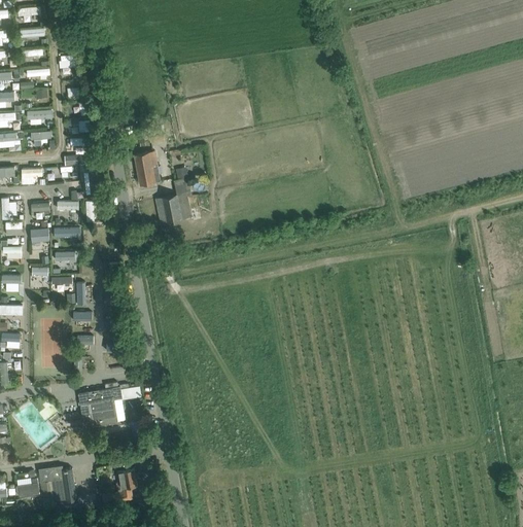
[(18,7),(18,15),(41,16),(41,8),(18,7)]
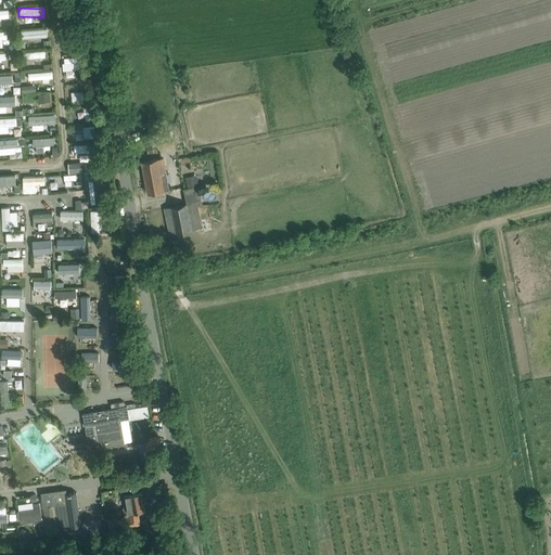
[(0,20),(9,21),(9,12),(0,11),(0,20)]
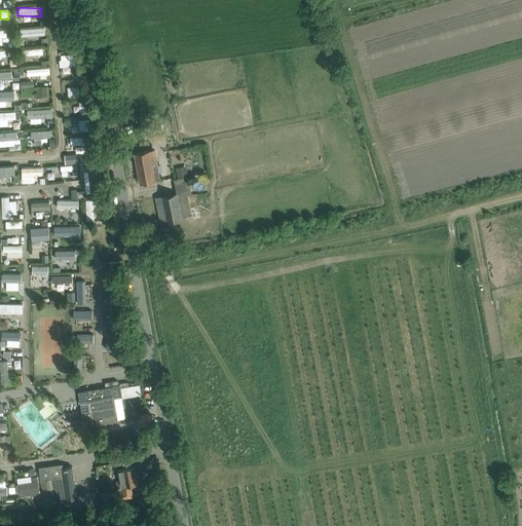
[(20,40),(43,40),(43,28),(20,28),(20,40)]
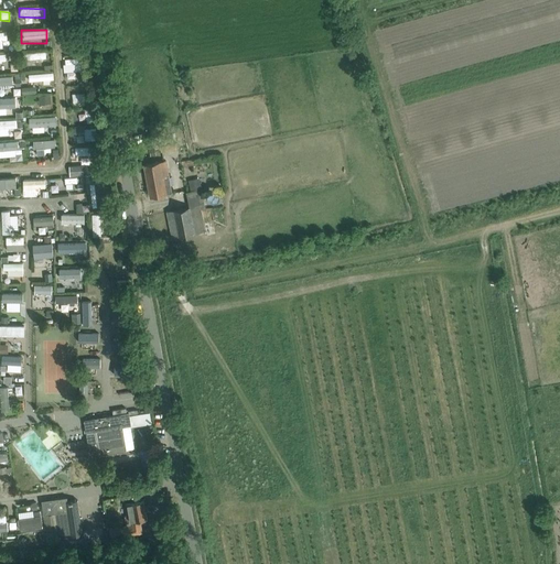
[(46,53),(22,52),(22,61),(45,62),(46,53)]
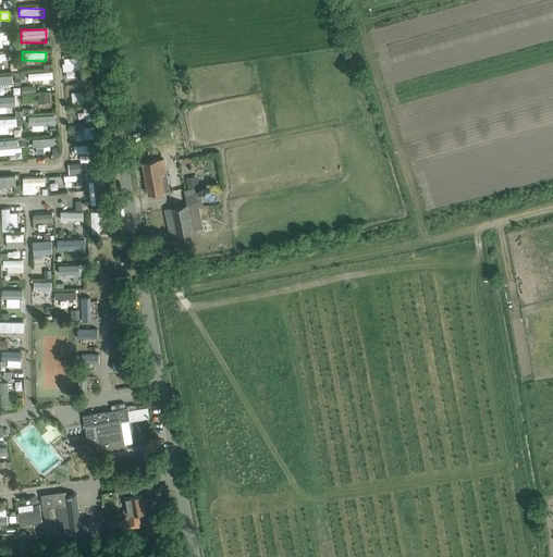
[(0,62),(9,63),(9,56),(0,54),(0,62)]
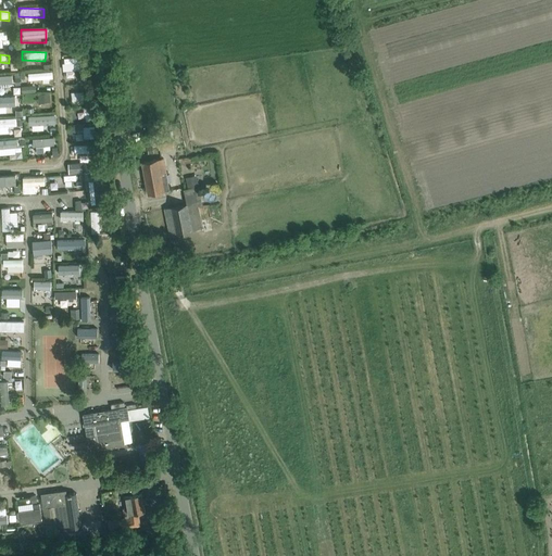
[(64,68),(76,68),(76,58),(64,59),(64,68)]
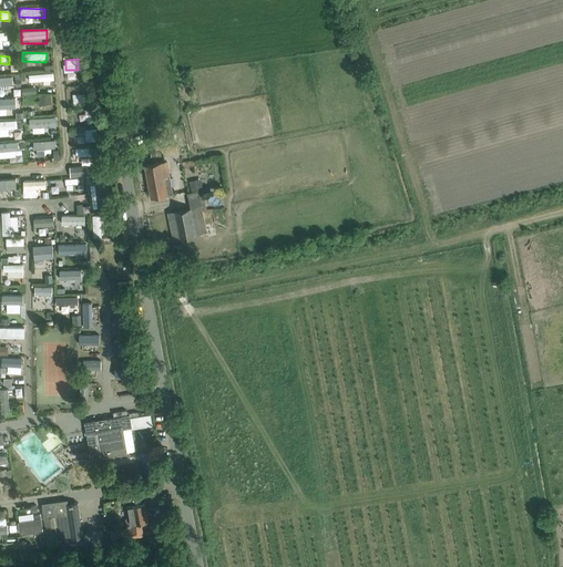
[(29,84),(54,83),(53,75),(29,76),(29,84)]
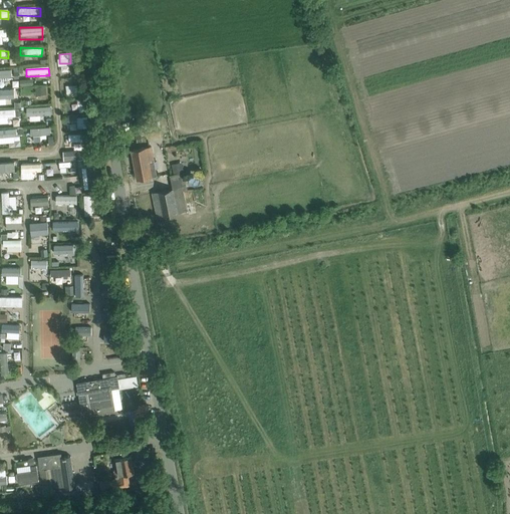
[(0,78),(9,79),(9,70),(0,70),(0,78)]
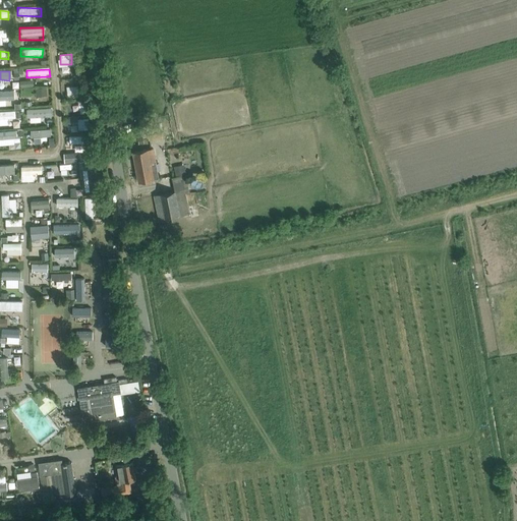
[(36,99),(48,98),(47,88),(36,89),(36,99)]
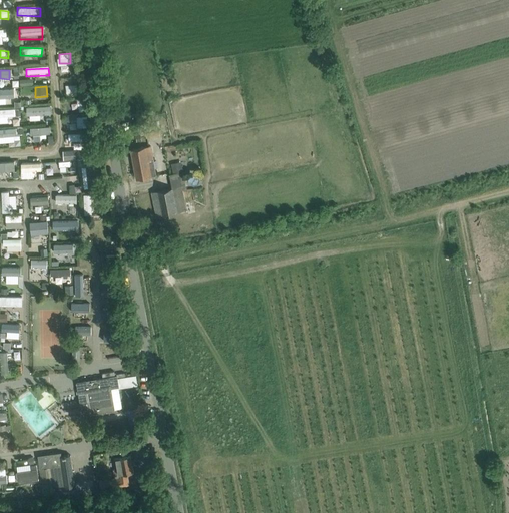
[(0,98),(13,99),(13,91),(0,90),(0,98)]
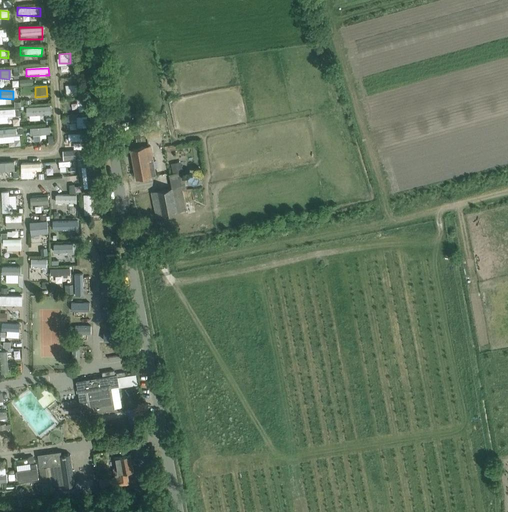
[(26,108),(27,117),(52,117),(51,107),(26,108)]
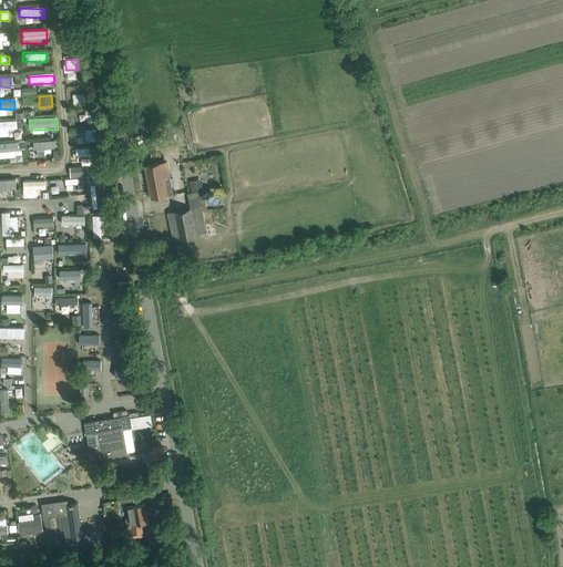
[(0,131),(17,131),(17,122),(0,122),(0,131)]
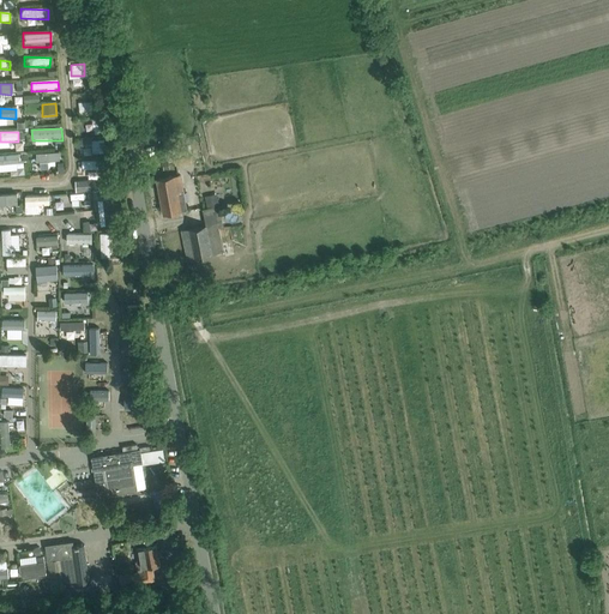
[(76,154),(97,152),(96,139),(76,140),(76,154)]
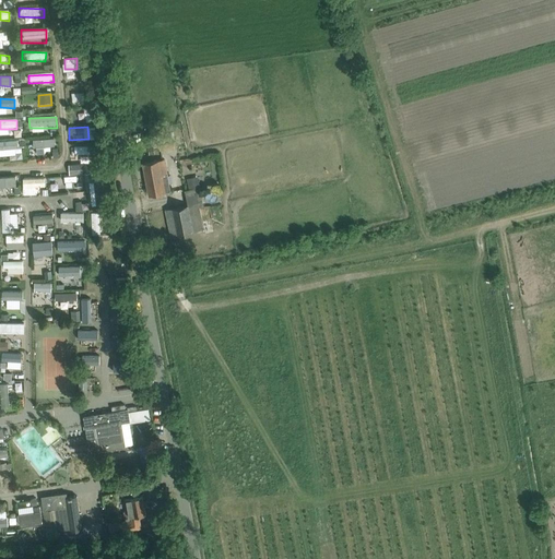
[(174,134),(157,139),(161,152),(177,147),(174,134)]
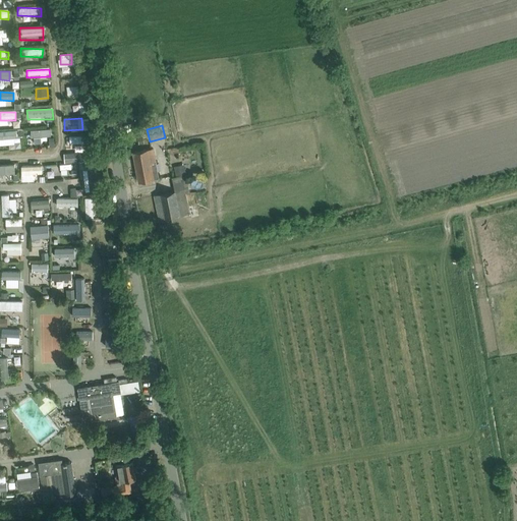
[(40,138),(51,137),(50,129),(32,131),(33,142),(41,141),(40,138)]
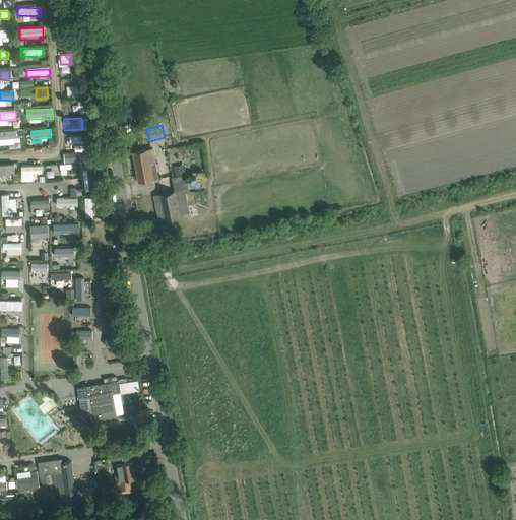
[(0,143),(17,143),(17,132),(0,133),(0,143)]
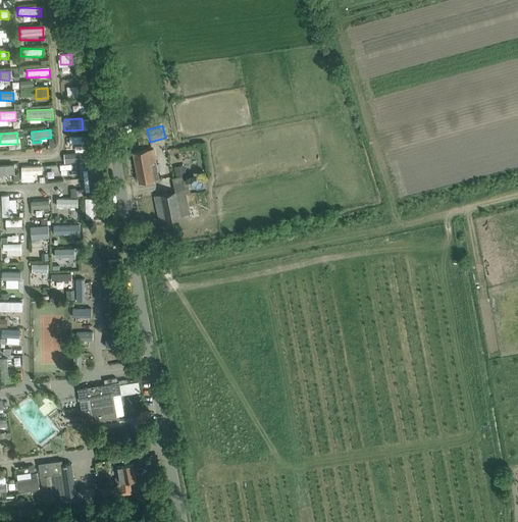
[(69,138),(69,146),(91,145),(91,137),(69,138)]
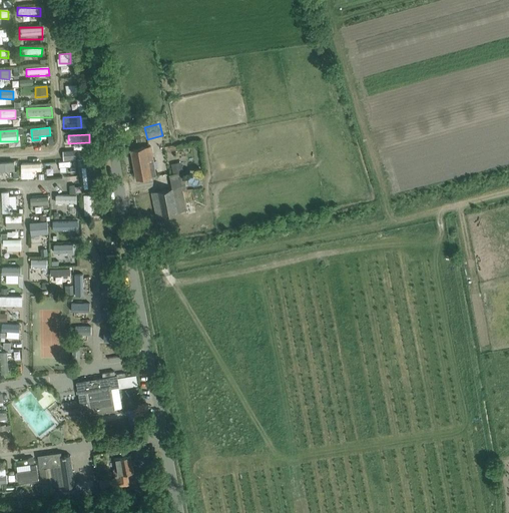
[(142,147),(127,150),(132,179),(152,175),(150,162),(144,163),(142,147)]
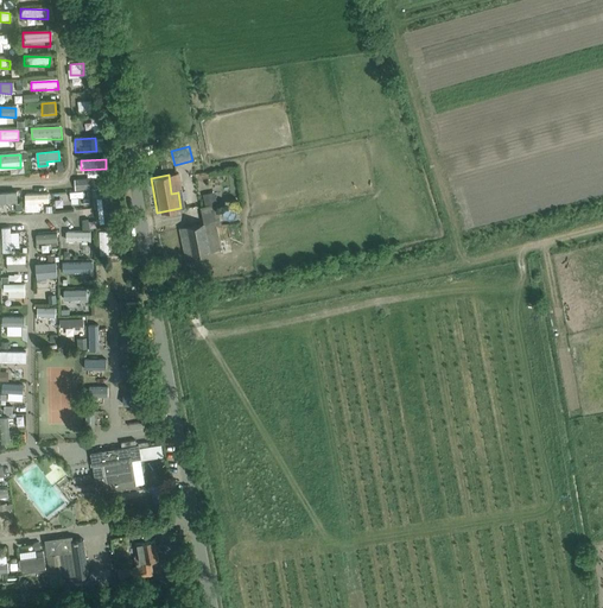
[(70,189),(84,188),(84,178),(70,179),(70,189)]
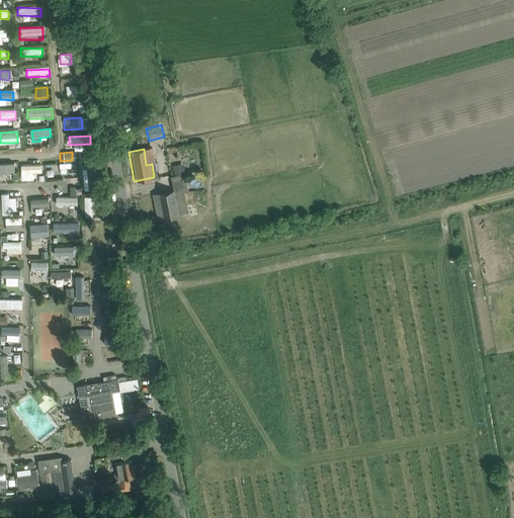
[(0,175),(15,175),(15,165),(0,165),(0,175)]
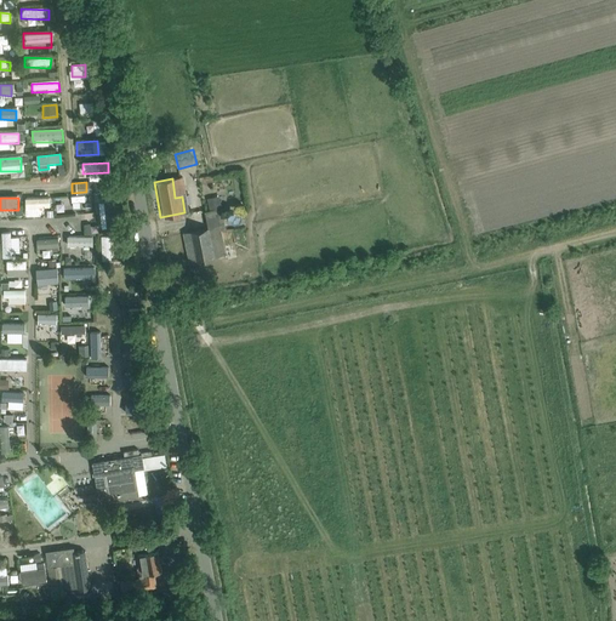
[(24,201),(26,216),(50,216),(49,201),(24,201)]
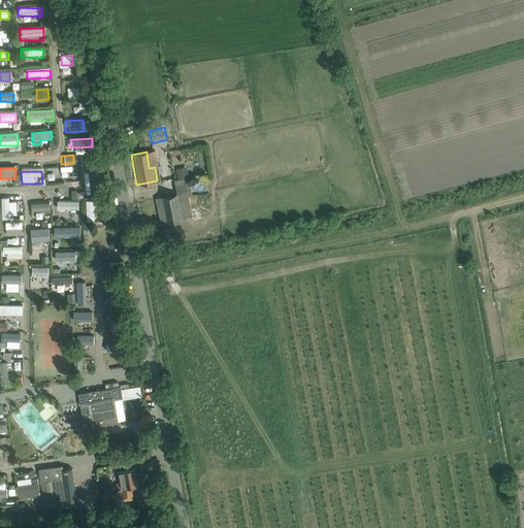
[(91,182),(91,195),(99,196),(100,173),(86,172),(86,182),(91,182)]
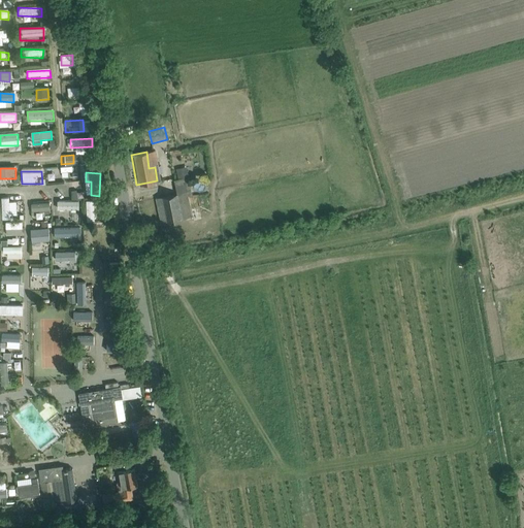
[(188,217),(184,192),(188,191),(185,176),(170,179),(172,194),(152,198),(157,223),(188,217)]
